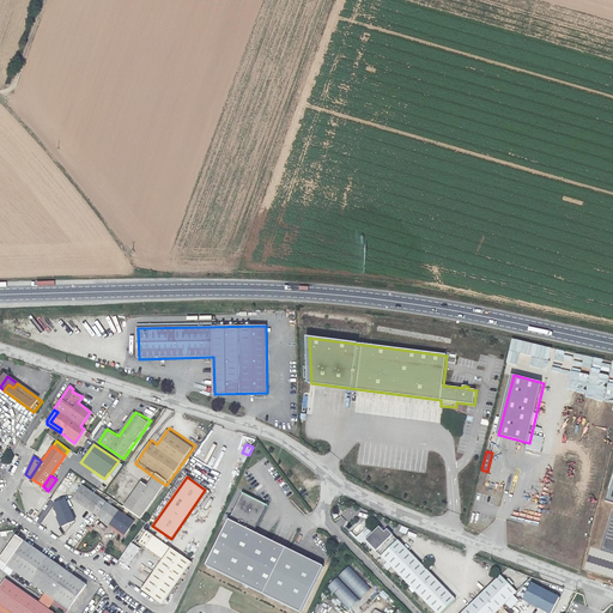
[(139,487),(123,509),(140,520),(164,486),(153,479),(145,491),(139,487)]
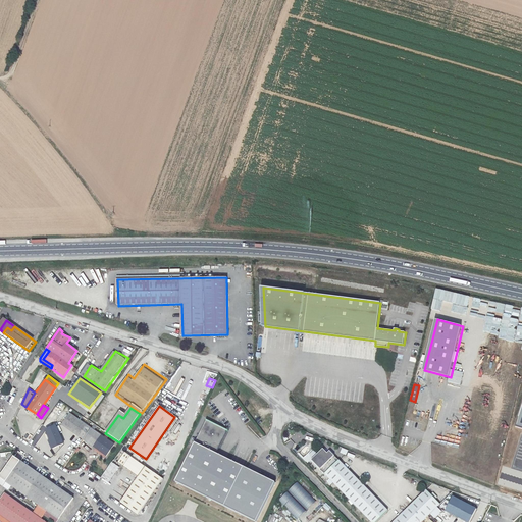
[(72,417),(64,427),(107,457),(115,446),(72,417)]
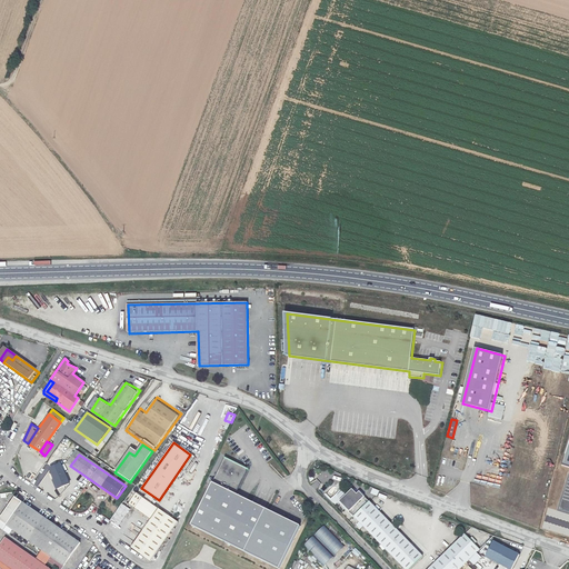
[(192,526),(247,552),(267,509),(237,496),(250,469),(227,458),(192,526)]
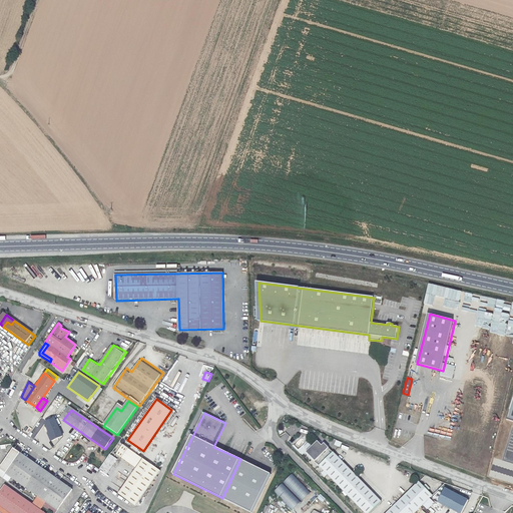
[(56,418),(43,425),(51,441),(64,435),(56,418)]
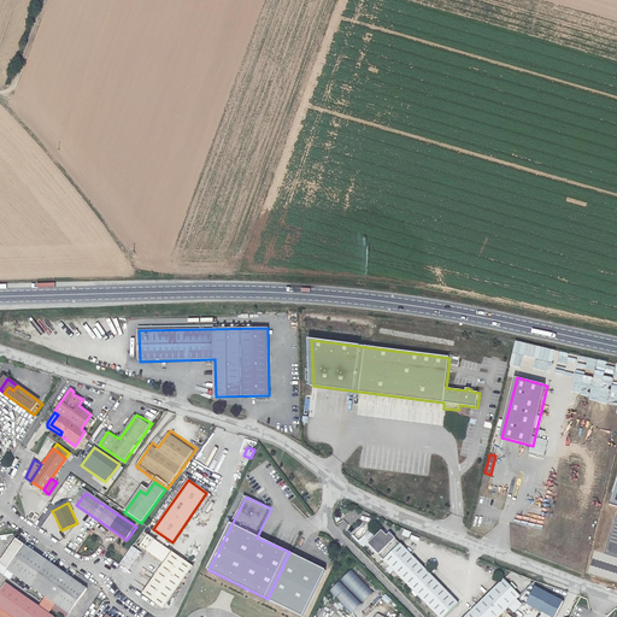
[(338,524),(342,533),(350,528),(345,521),(338,524)]
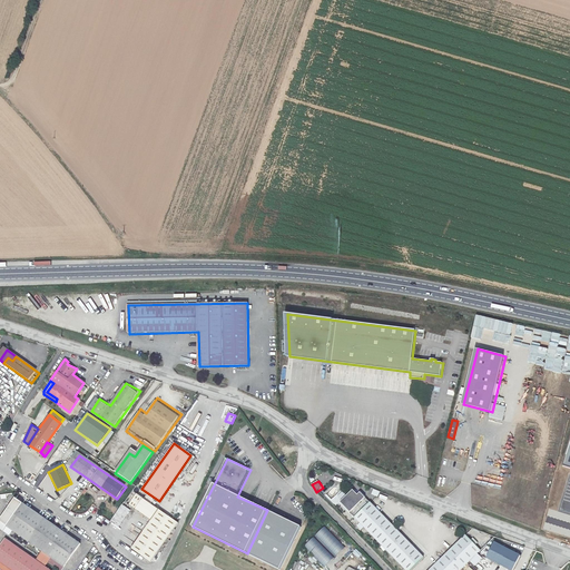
[(341,500),(364,526),(406,569),(409,569),(423,557),(380,511),(361,491),(355,495),(351,491),(341,500)]
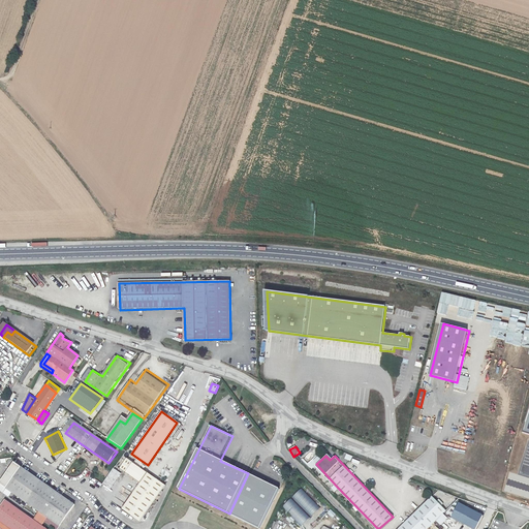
[(165,486),(127,459),(120,469),(138,483),(121,508),(139,522),(165,486)]
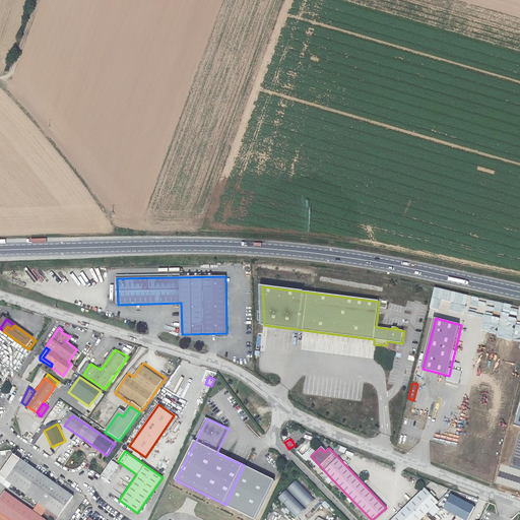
[(13,454),(0,471),(0,475),(38,503),(46,509),(57,517),(72,496),(13,454)]
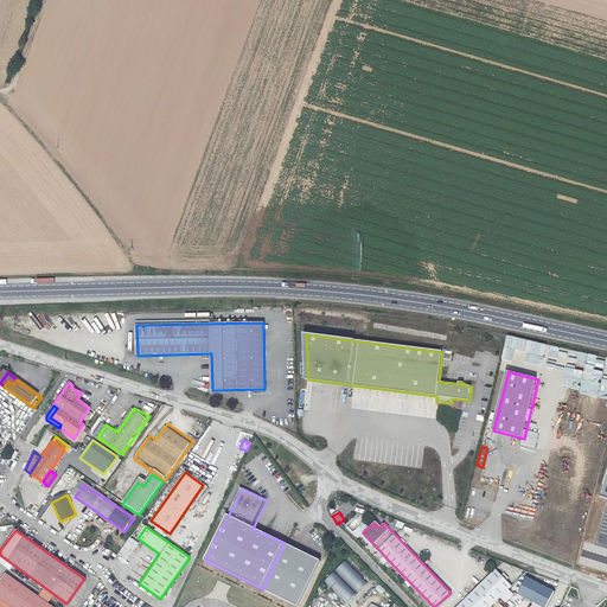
[(139,543),(131,537),(117,555),(126,561),(139,543)]
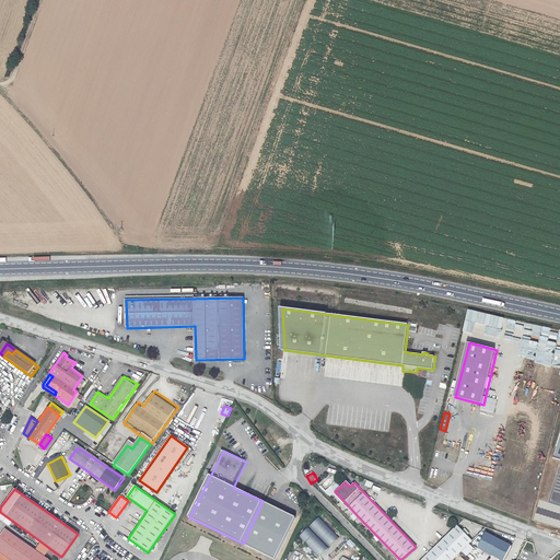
[(295,517),(263,501),(243,544),(276,559),(295,517)]
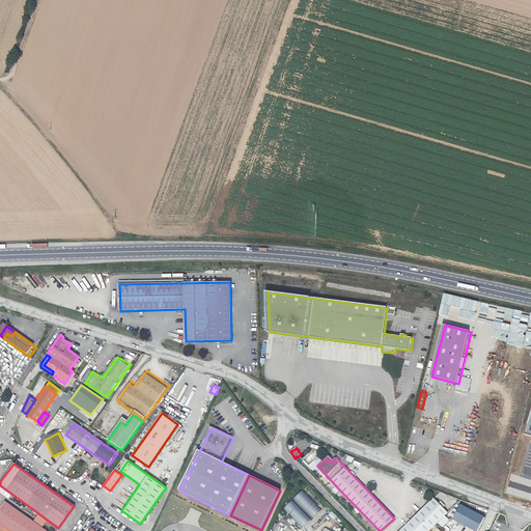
[(303,491),(294,499),(311,519),(320,509),(303,491)]
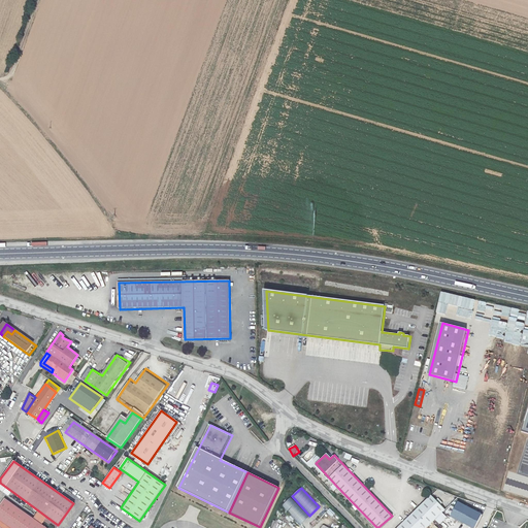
[(396,527),(424,527),(434,519),(440,512),(446,506),(432,493),(396,527)]
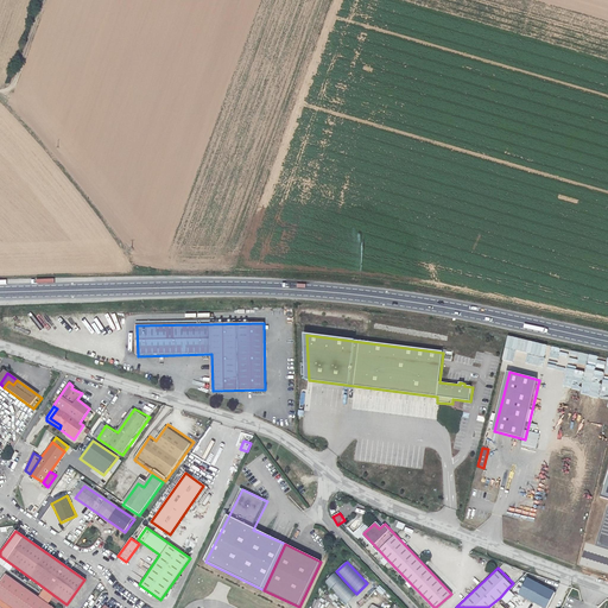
[(335,572),(325,582),(346,605),(356,595),(335,572)]
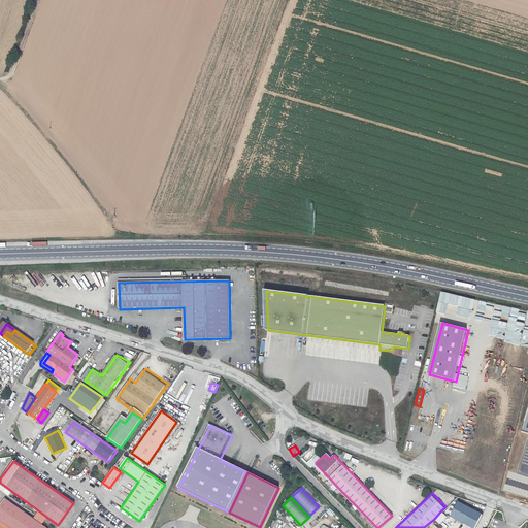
[(4,498),(0,503),(0,526),(2,527),(45,527),(41,524),(33,519),(4,498)]
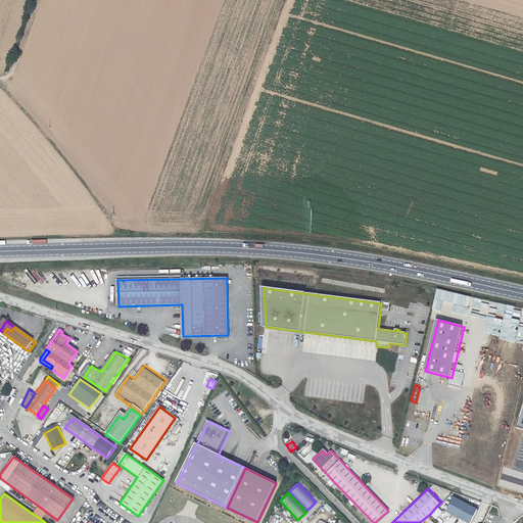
[(454,496),(446,511),(469,522),(477,510),(454,496)]
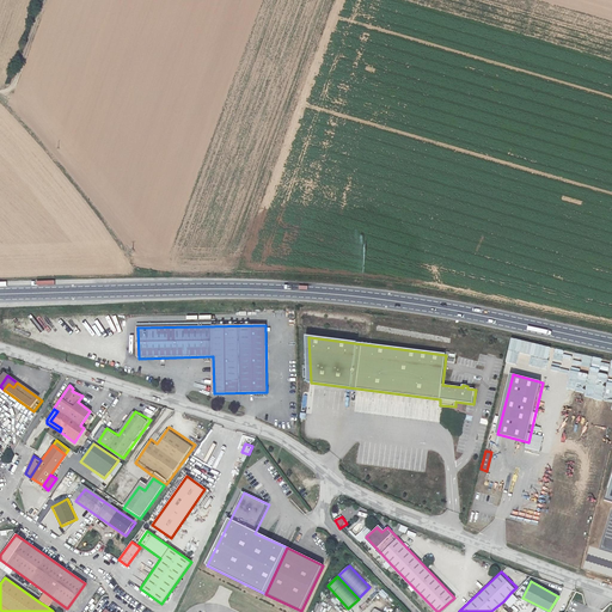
[(38,601),(48,607),(54,599),(44,592),(38,601)]
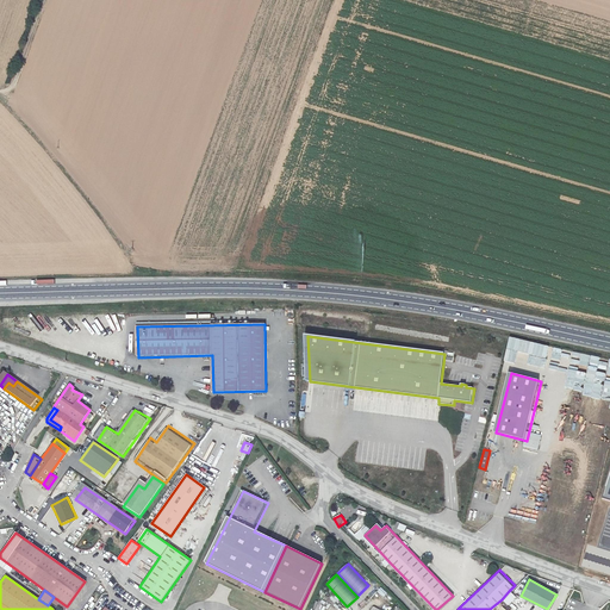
[(509,591),(502,599),(508,605),(515,597),(509,591)]
